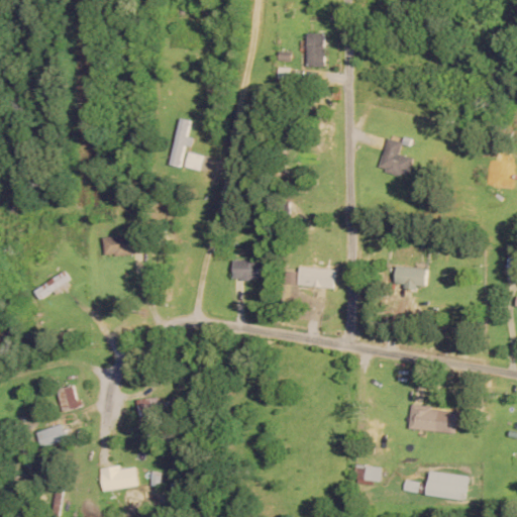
[(327,33),(308,33),(308,66),(327,66),(327,33)]
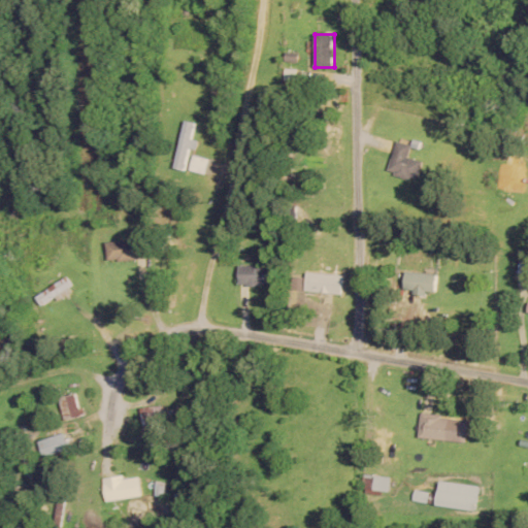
[(197,123),(185,121),(174,168),(186,170),(197,123)]
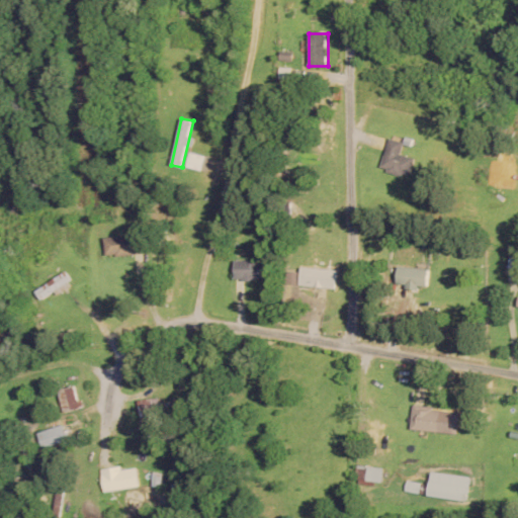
[(416,158),(403,154),(406,143),(391,139),(382,170),(411,177),(416,158)]
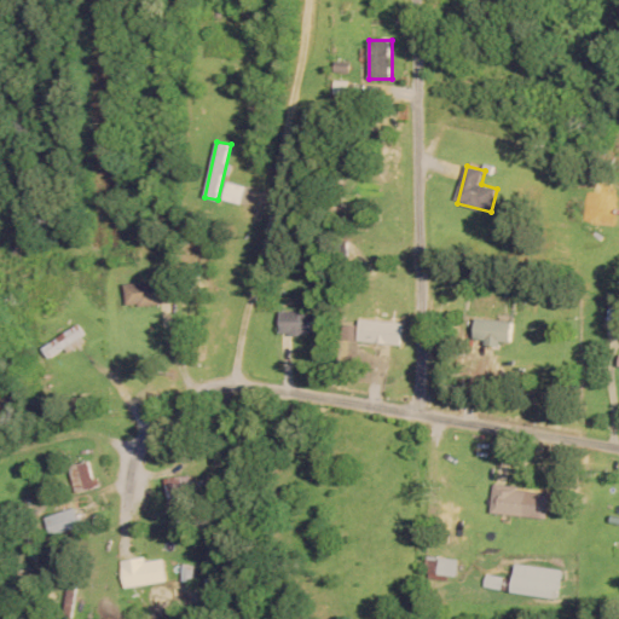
[(128,307),(171,304),(169,281),(126,283),(128,307)]
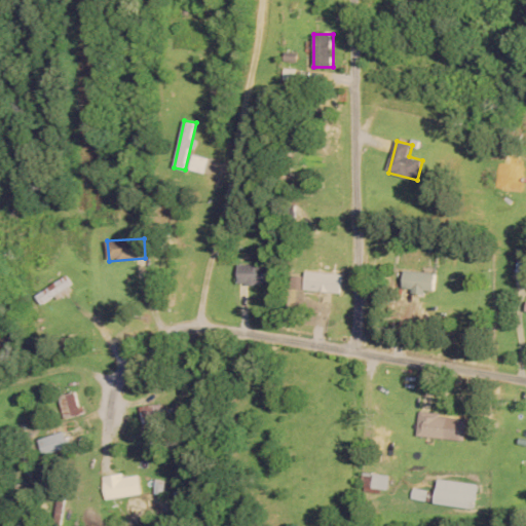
[(525,272),(525,259),(518,259),(517,272),(525,272)]
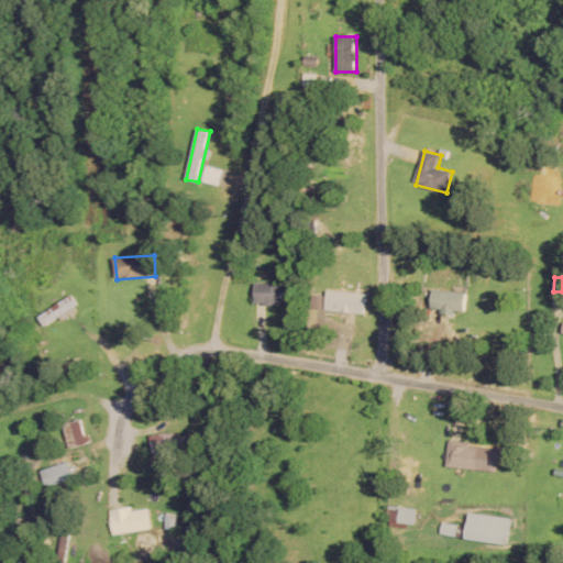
[(255,304),(294,304),(294,283),(255,283),(255,304)]
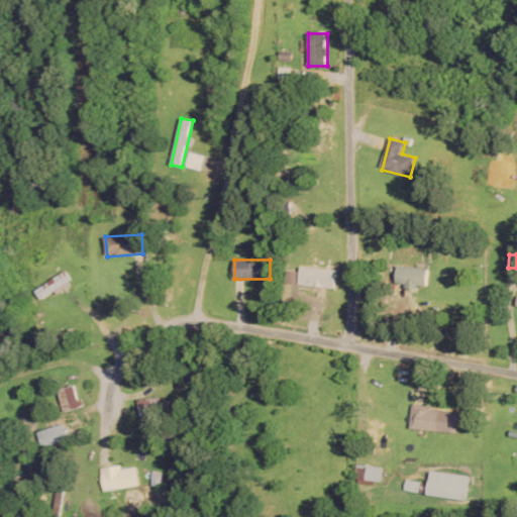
[(397,287),(428,288),(429,268),(397,267),(397,287)]
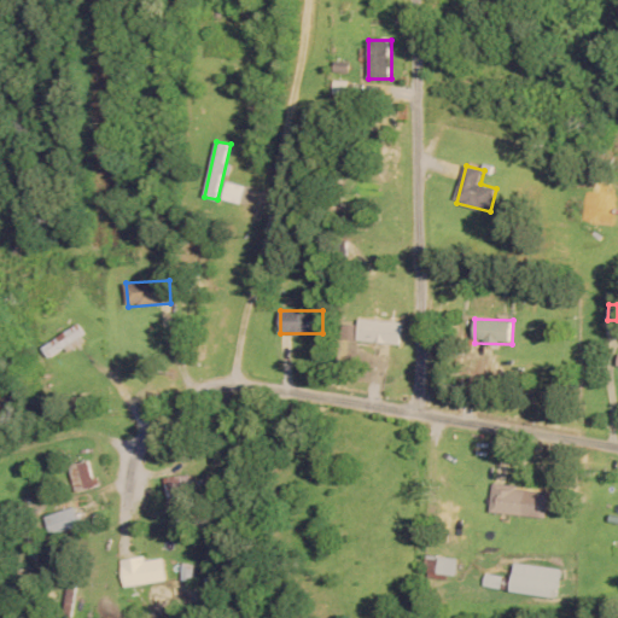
[(357,342),(402,343),(402,321),(357,320),(357,342)]
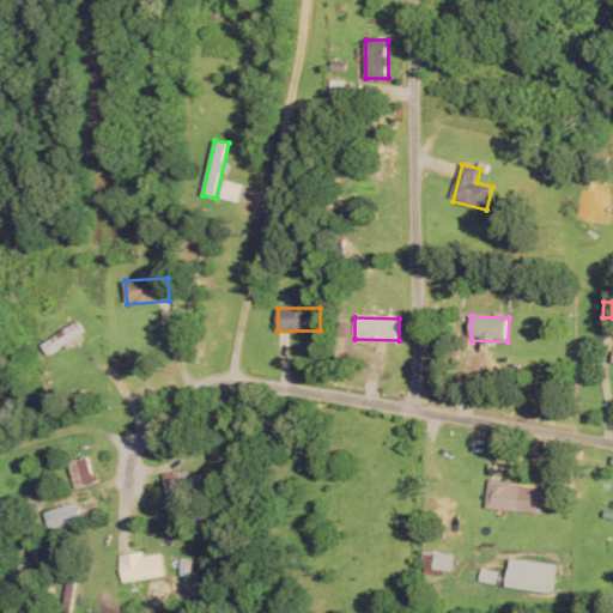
[(43,344),(49,354),(87,333),(82,322),(43,344)]
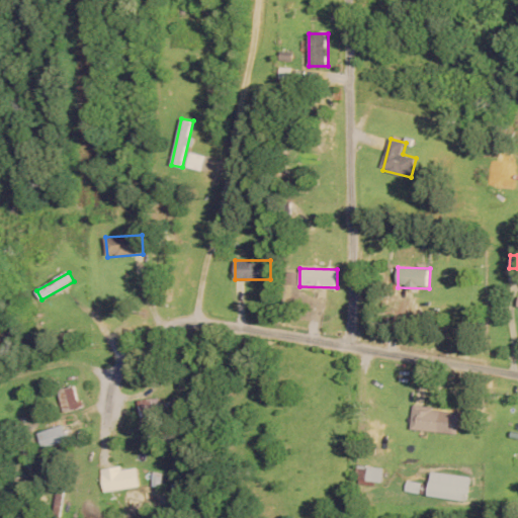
[(83,408),(78,384),(60,389),(66,412),(83,408)]
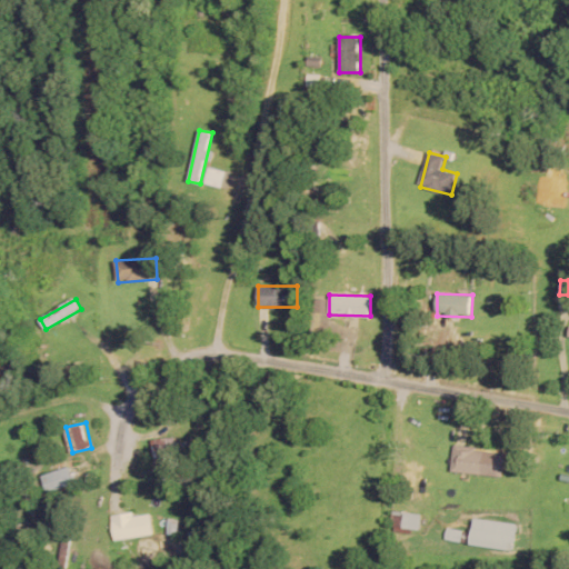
[(451,472),(502,477),(505,451),(453,446),(451,472)]
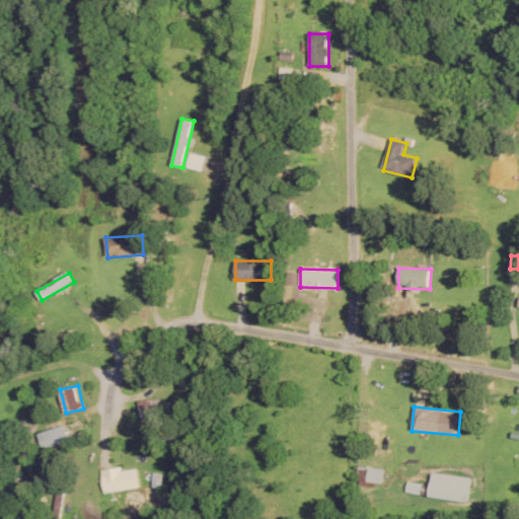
[(71,440),(66,425),(39,434),(44,449),(71,440)]
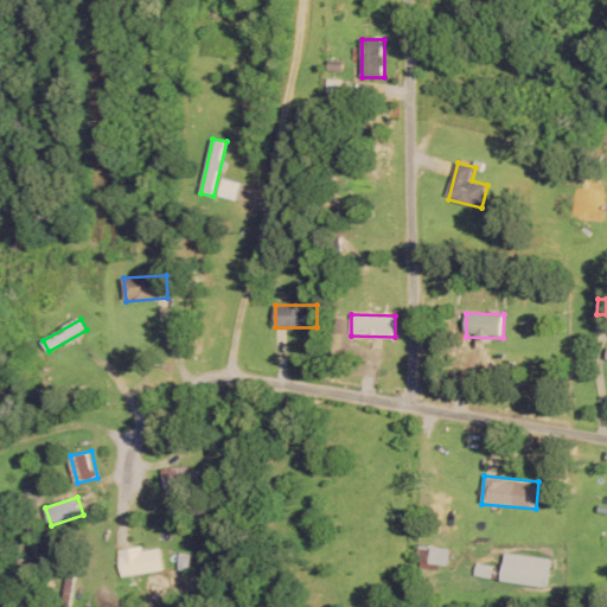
[(447,545),(419,548),(421,568),(449,566),(447,545)]
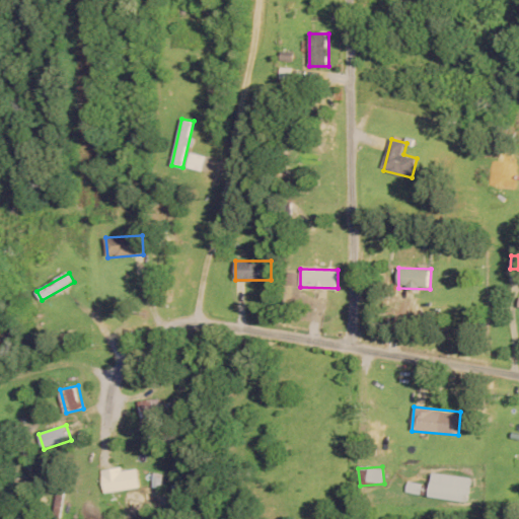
[(139,467),(104,470),(106,492),(141,489),(139,467)]
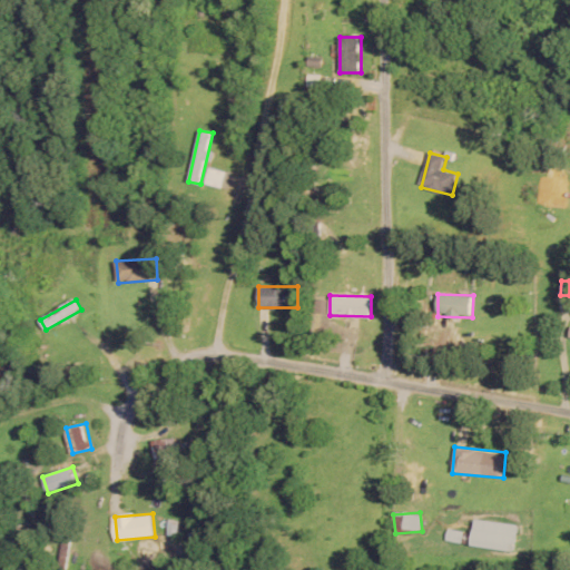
[(520,526),(478,518),(473,544),(514,552),(520,526)]
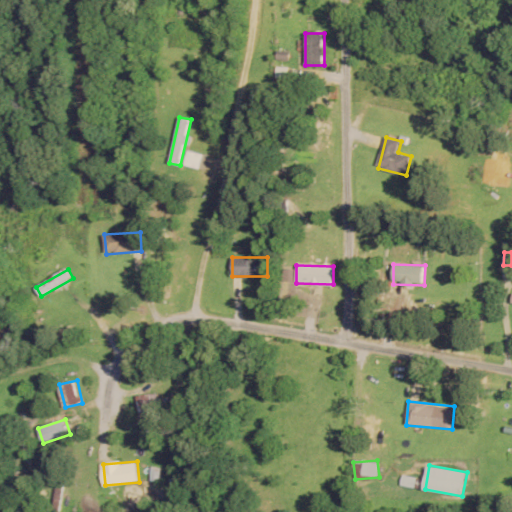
[(59,478),(52,509),(60,511),(67,480),(59,478)]
